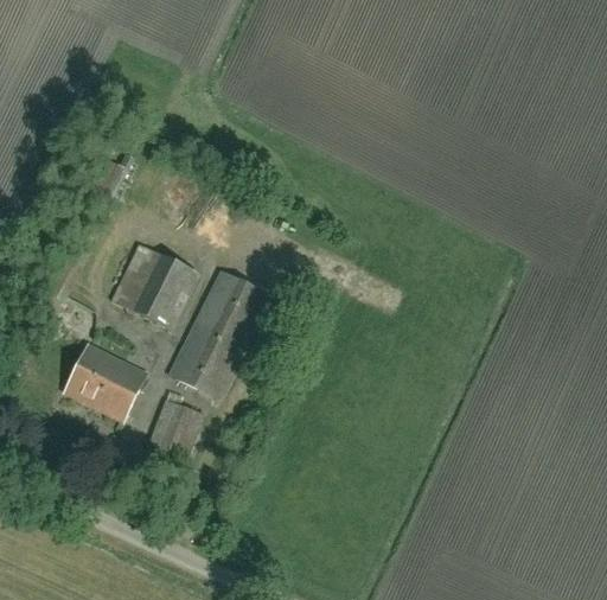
[(81,274),(106,224),(113,209),(110,208),(116,195),(121,197),(129,180),(126,178),(136,157),(126,152),(121,163),(107,155),(53,261),(81,274)]
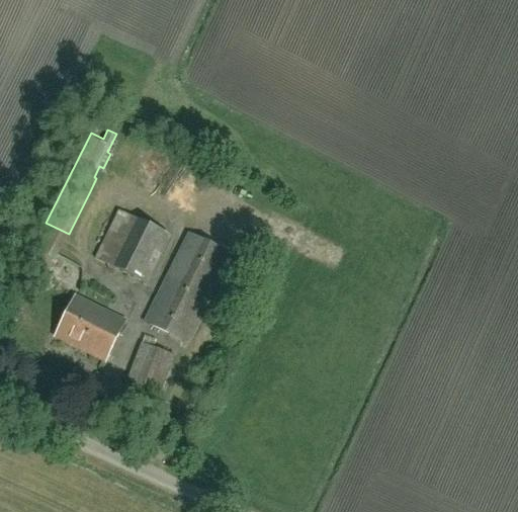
[(147,279),(171,232),(119,205),(95,254),(147,279)]
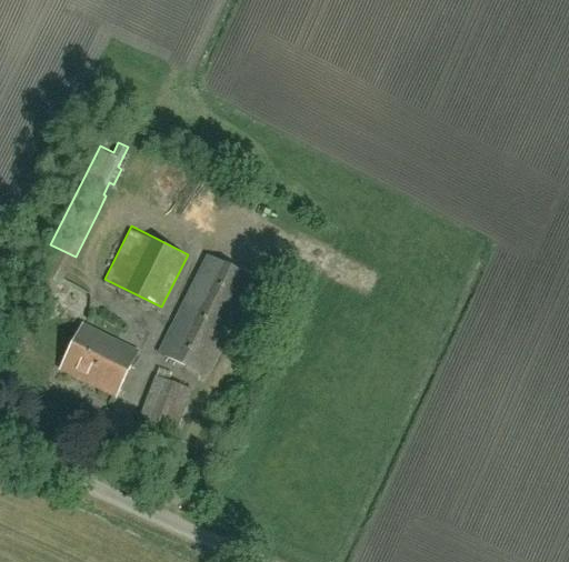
[(208,373),(257,274),(208,250),(158,349),(208,373)]
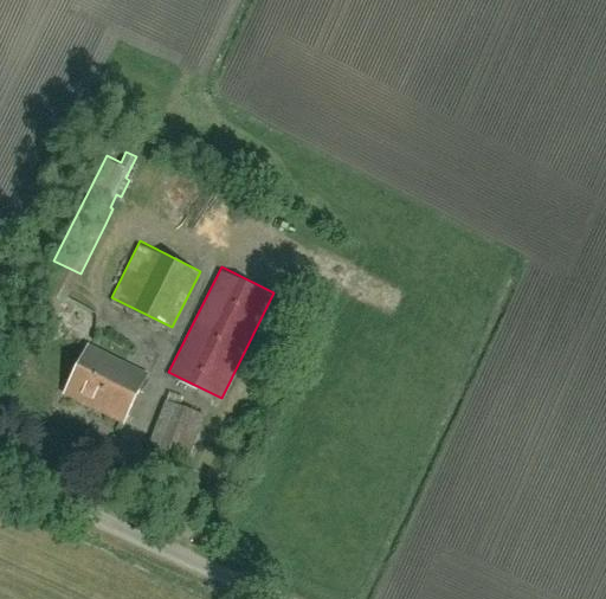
[(123,417),(147,369),(89,340),(65,387),(123,417)]
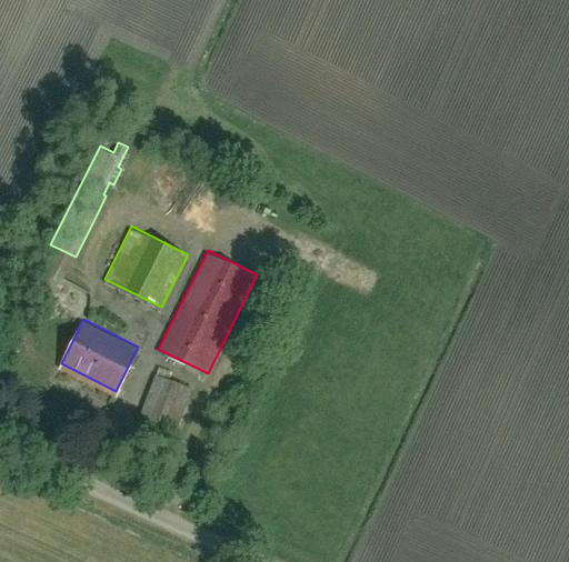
[(172,434),(191,384),(156,371),(137,421),(172,434)]
